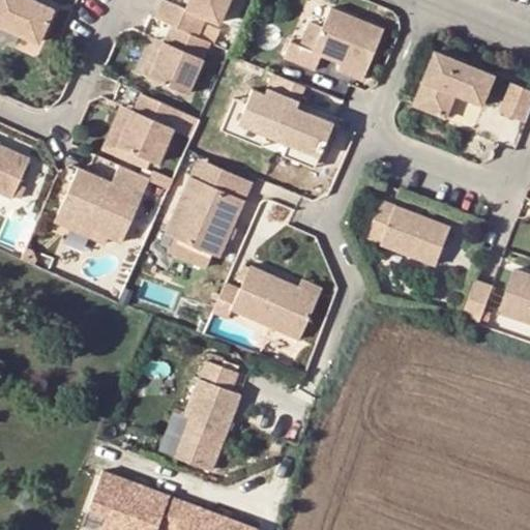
[(0,0),(0,25),(39,43),(56,7),(38,0),(0,0)]
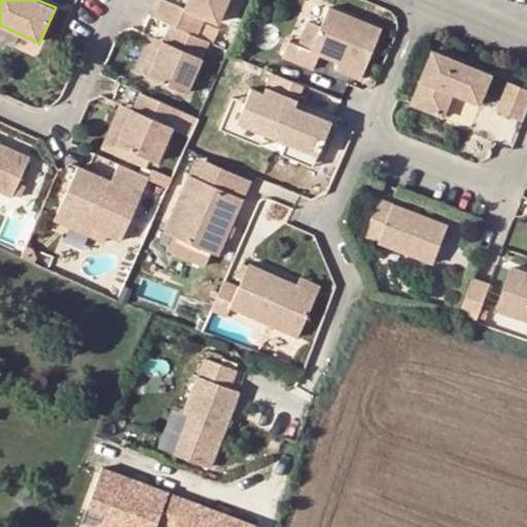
[(177,26),(210,41),(229,0),(188,0),(185,8),(168,0),(162,0),(154,15),(173,24),(177,26)]
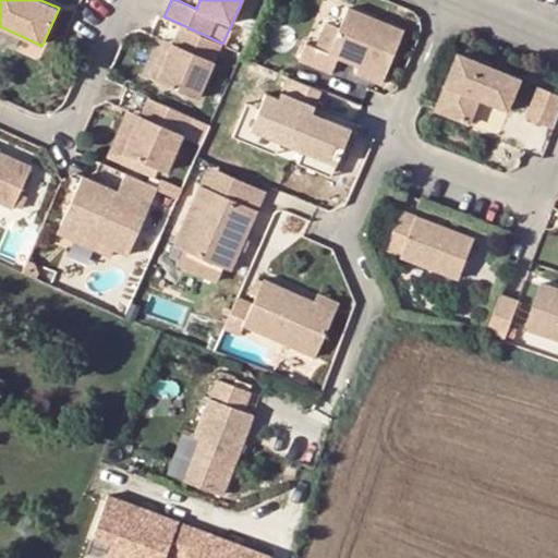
[(340,60),(364,70),(387,79),(407,34),(348,10),(339,32),(329,56),(315,49),(306,46),(299,64),(332,77),(340,60)]
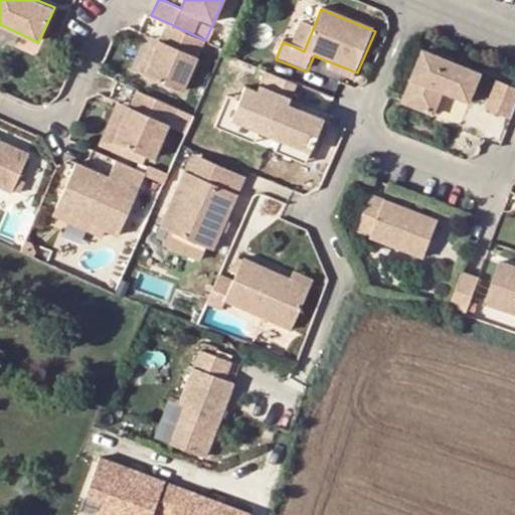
[(162,38),(145,74),(182,92),(205,40),(173,25),(169,23),(162,38)]
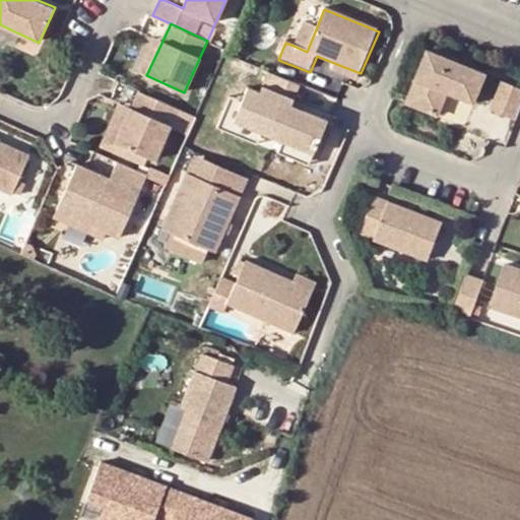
[(155,36),(139,72),(146,75),(164,39),(155,36)]
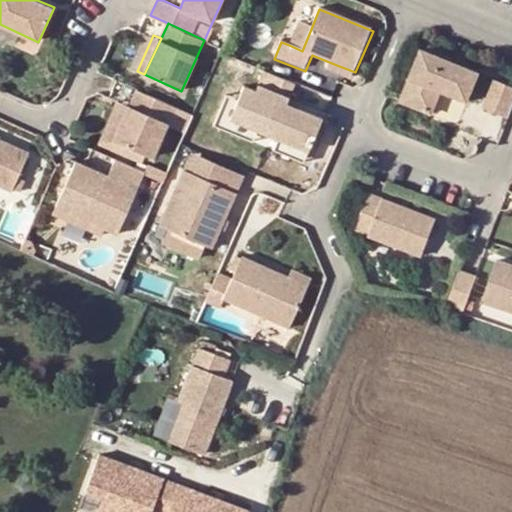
[(469,103),(480,75),(423,52),(402,102),(432,113),(440,92),(469,103)]
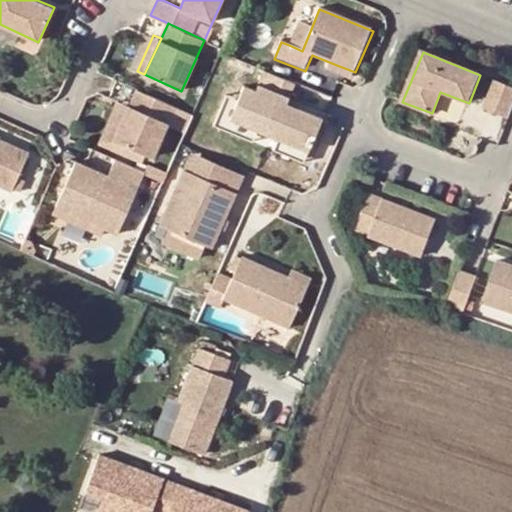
[(351,80),(355,72),(334,64),(331,71),(351,80)]
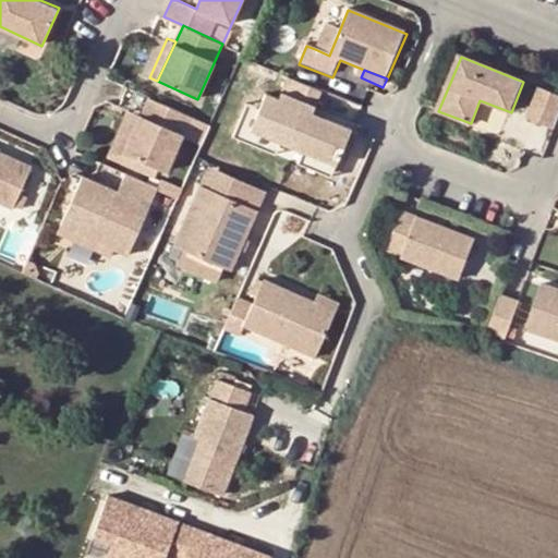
[(281,144),(303,153),(337,167),(351,133),(325,121),(313,116),(315,110),(323,94),(291,81),(281,102),(268,97),(262,111),(252,132),(281,144)]
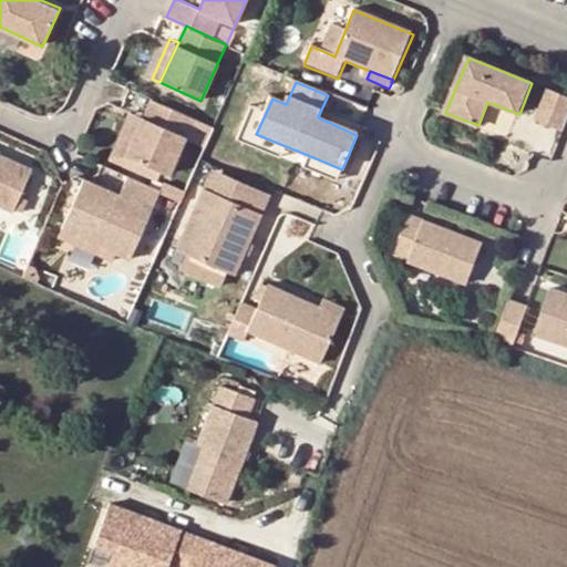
[(564,131),(566,122),(566,96),(549,91),(537,121),(564,131)]
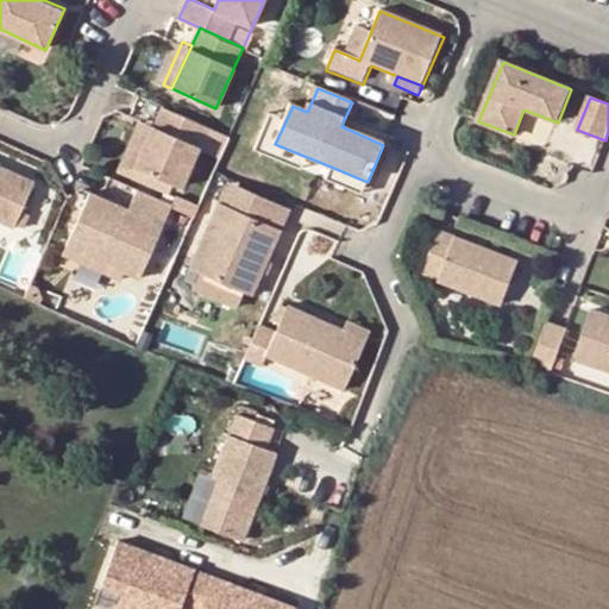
[(179,173),(174,186),(189,193),(195,179),(184,174),(196,150),(221,159),(231,139),(163,108),(154,127),(142,156),(179,173)]
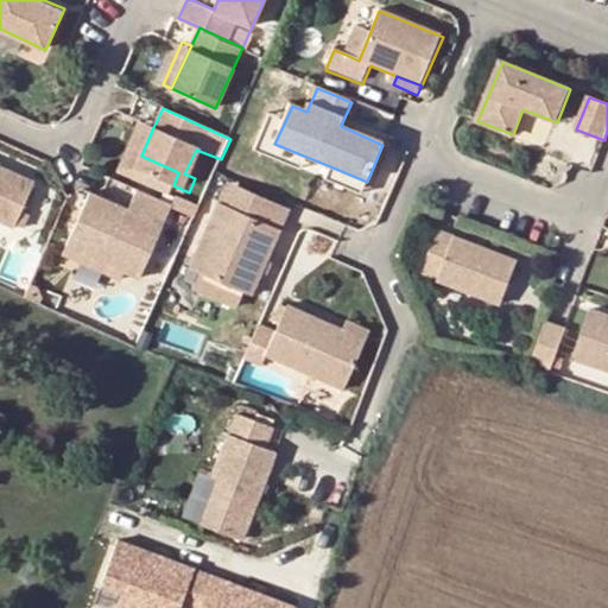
[(302,171),(306,157),(274,144),(285,121),(271,115),(255,151),(302,171)]
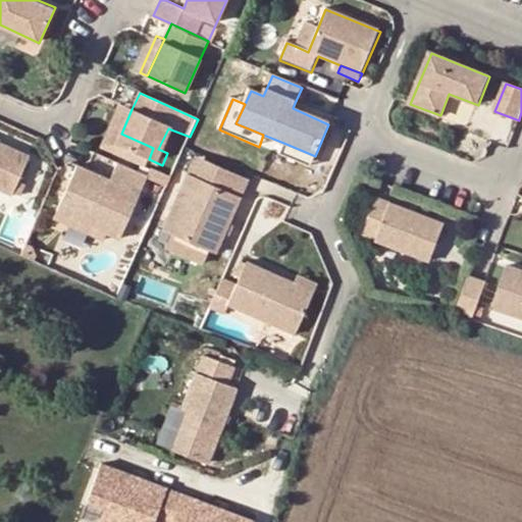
[(295,103),(293,108),(304,113),(306,108),(295,103)]
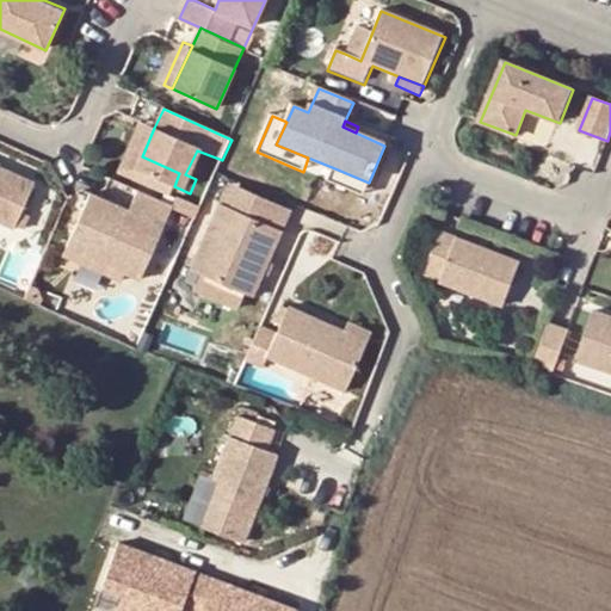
[(140,122),(122,162),(174,186),(179,173),(142,156),(154,128),(140,122)]
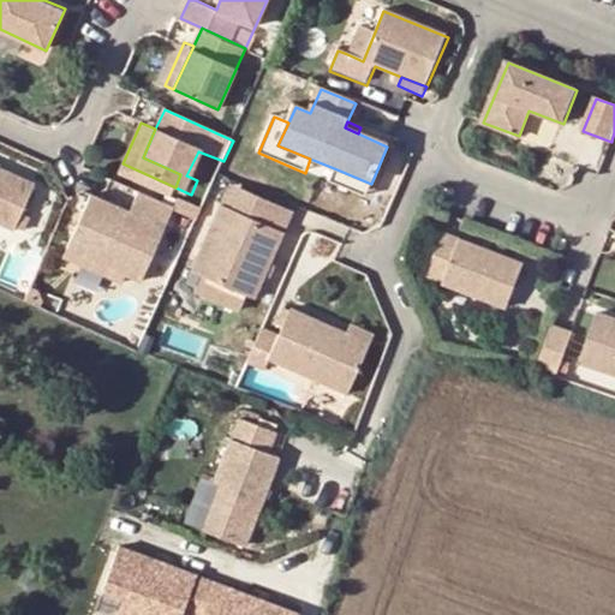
[(0,167),(0,213),(16,221),(34,184),(0,167)]
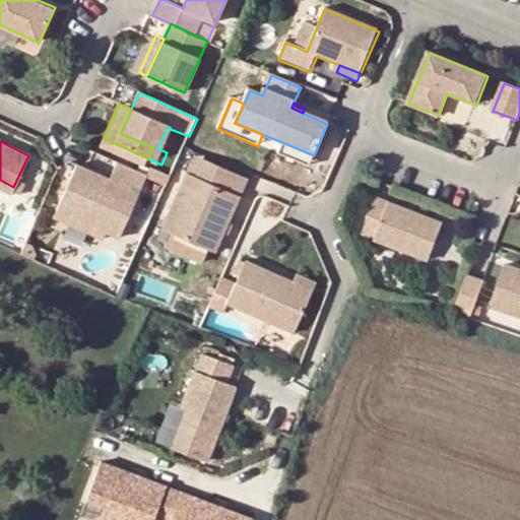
[(314,155),(282,142),(277,155),(309,169),(314,155)]
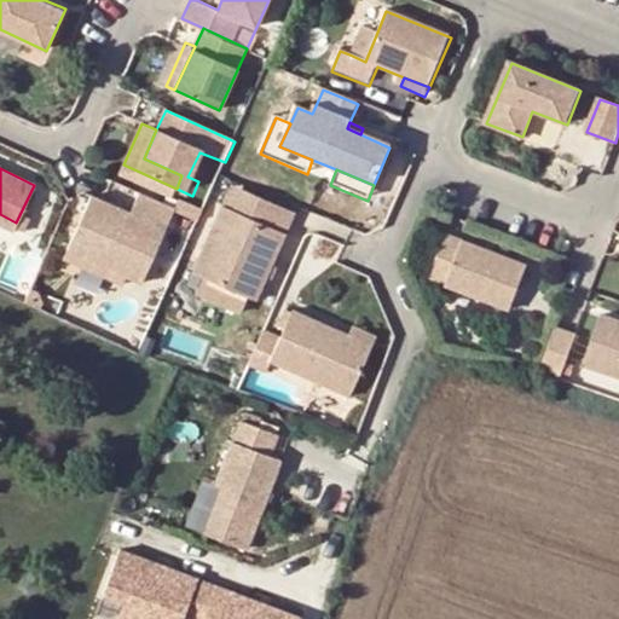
[(232,192),(221,214),(282,243),(293,220),(232,192)]
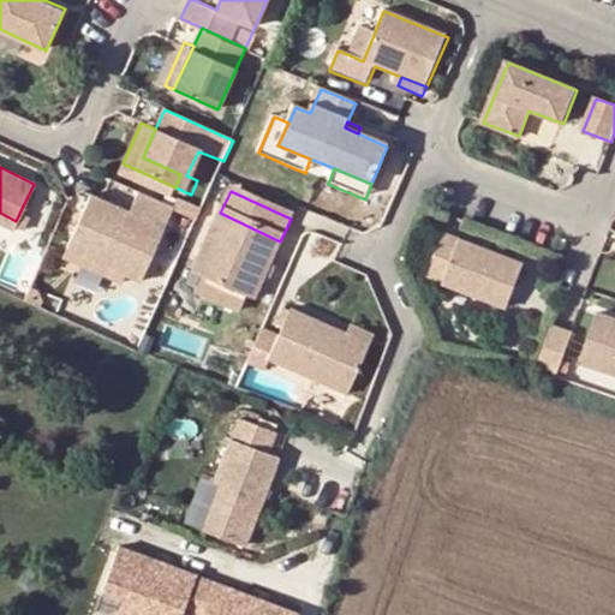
[(75,250),(133,278),(150,285),(181,213),(145,196),(137,216),(97,198),(75,250)]
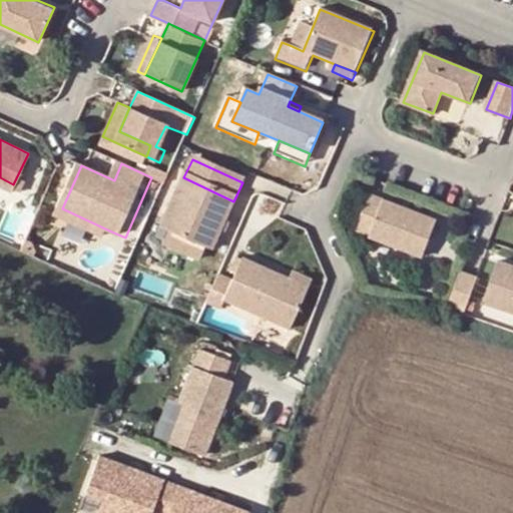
[(158,230),(166,233),(203,251),(208,254),(233,201),(183,177),(158,230)]
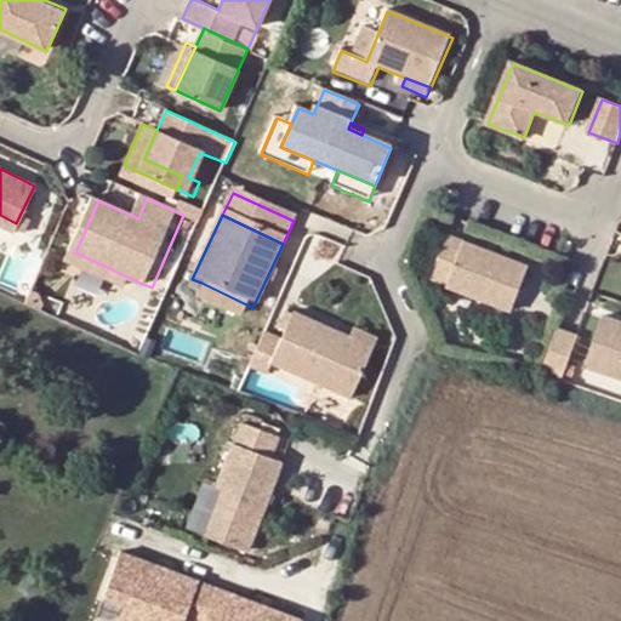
[(512,314),(530,268),(449,237),(432,279),(449,286),(448,289),(512,314)]
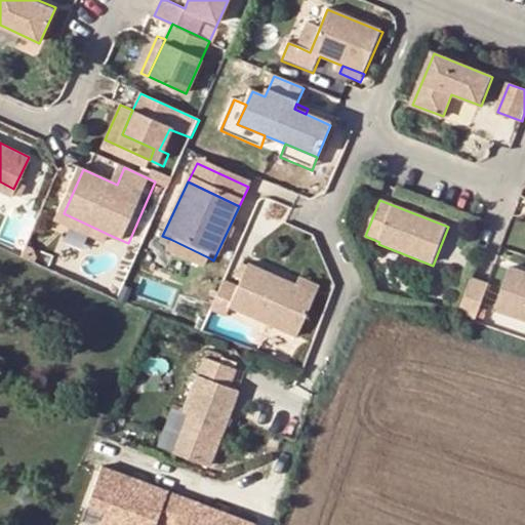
[(110,245),(114,237),(64,213),(59,221),(110,245)]
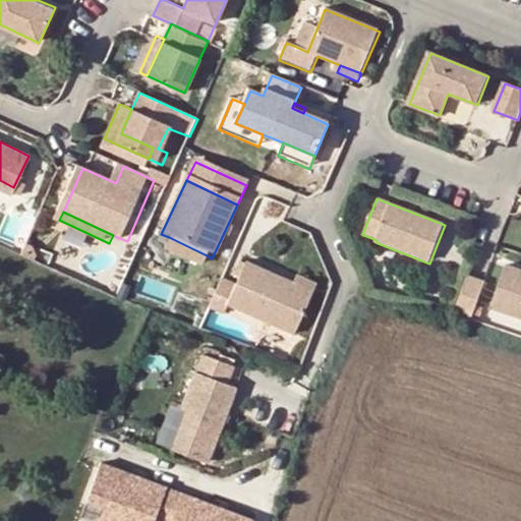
[(199,269),(207,255),(169,237),(162,252),(199,269)]
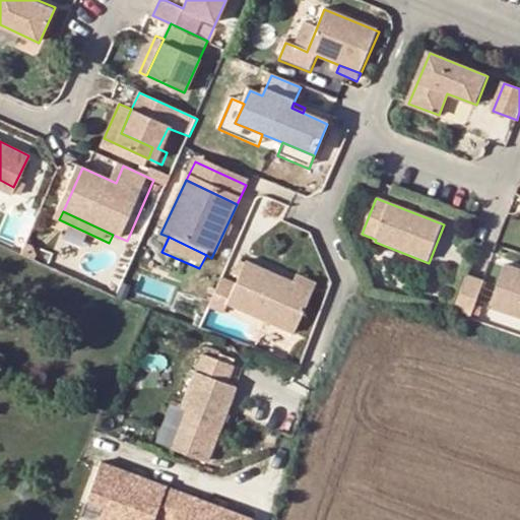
[(228,308),(293,337),(311,296),(290,286),(244,266),(234,289),(219,283),(207,311),(223,318),(228,308)]
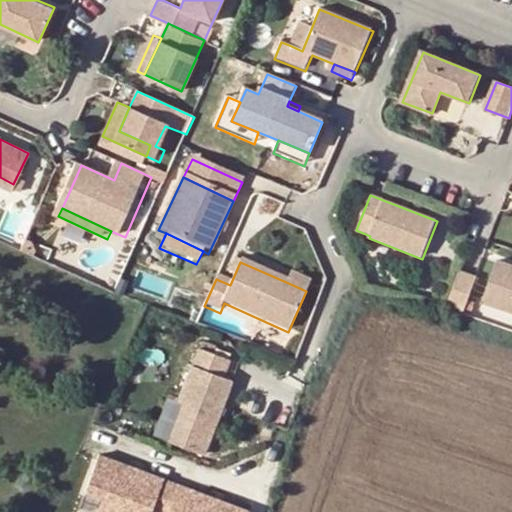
[(511,312),(511,266),(498,262),(483,303),(511,312)]
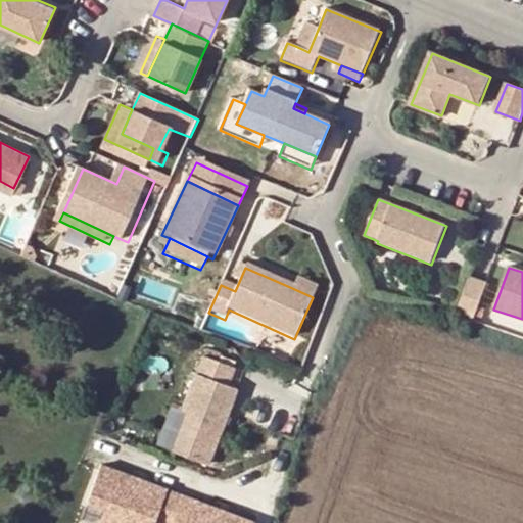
[(478,317),(489,284),(473,278),(462,311),(478,317)]
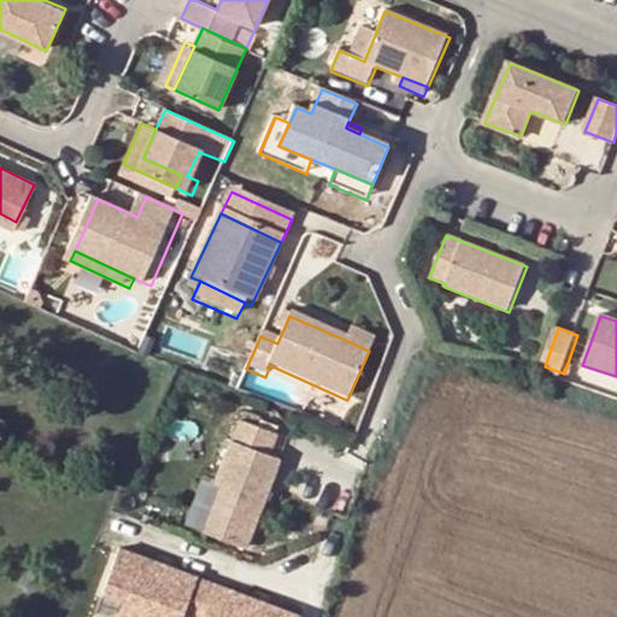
[(345,340),(369,351),(374,342),(350,330),(345,340)]
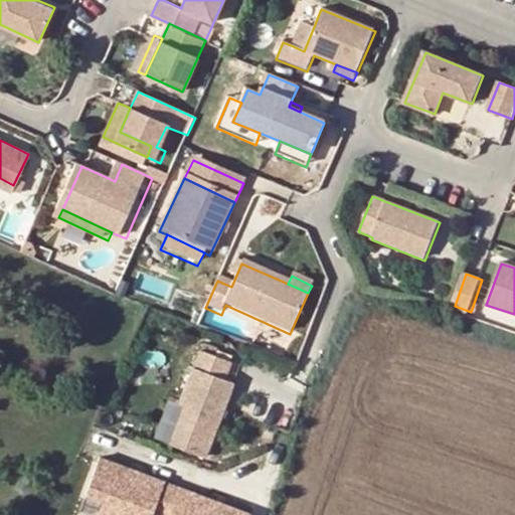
[(191,412),(175,457),(199,466),(226,390),(217,387),(223,369),(193,358),(186,376),(175,407),(191,412)]
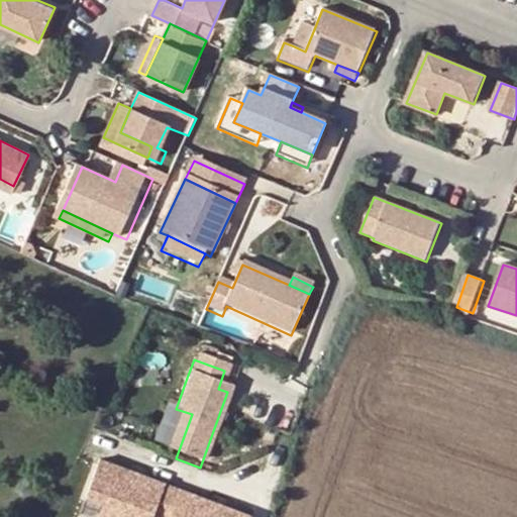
[(176,458),(192,414),(176,409),(161,453),(176,458)]
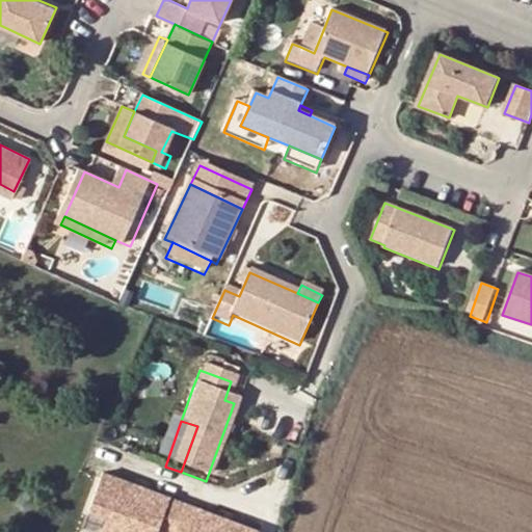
[(233,531),(97,483),(83,523),(101,529),(109,531),(233,531)]
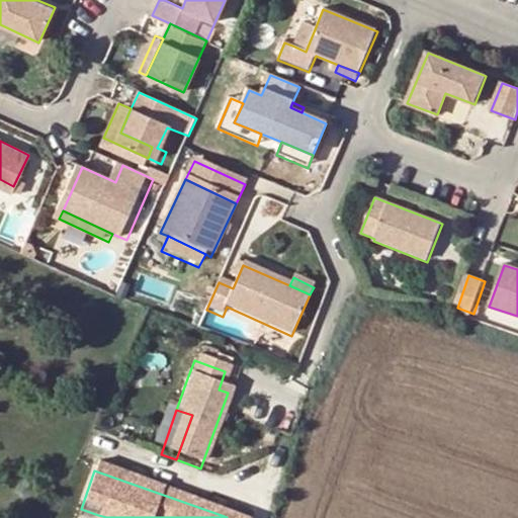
All buildings are outlined.
